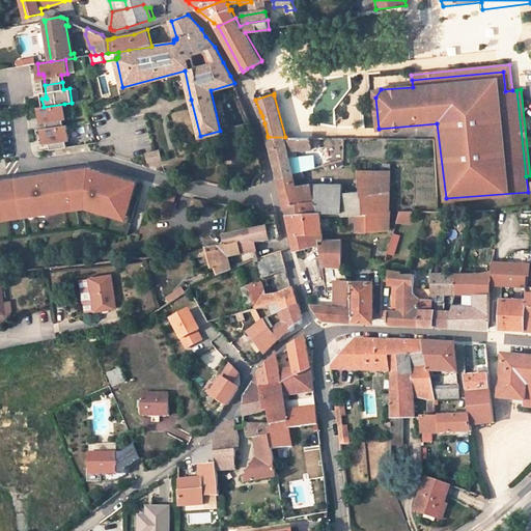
[(48,128),(64,126),(63,118),(66,118),(64,104),(44,107),(39,107),(40,115),(46,114),(47,117),(48,128)]
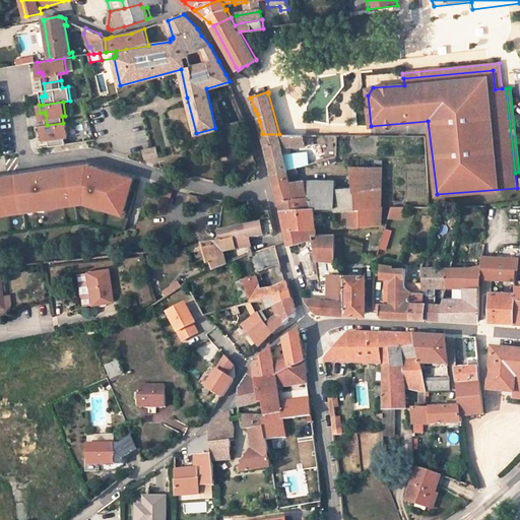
[(48,135),(50,146),(66,144),(65,136),(68,136),(66,123),(63,123),(47,125),(42,126),(43,134),(48,133),(48,135)]
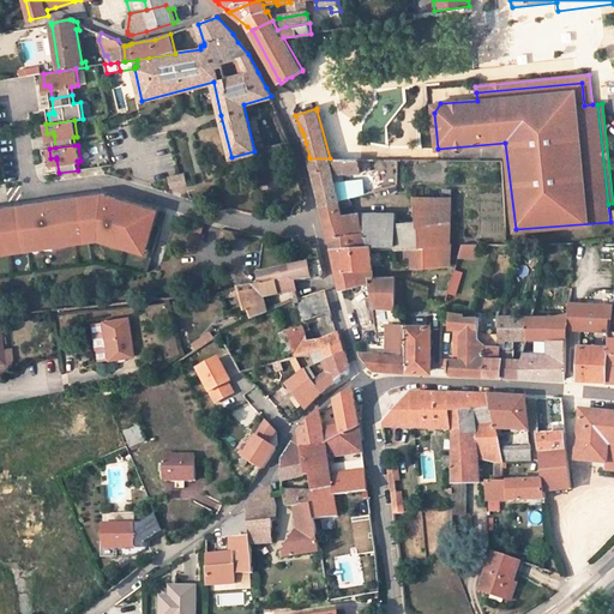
[(323,208),(339,202),(343,184),(342,173),(361,172),(361,170),(360,158),(330,158),(309,158),(314,178),(323,208)]
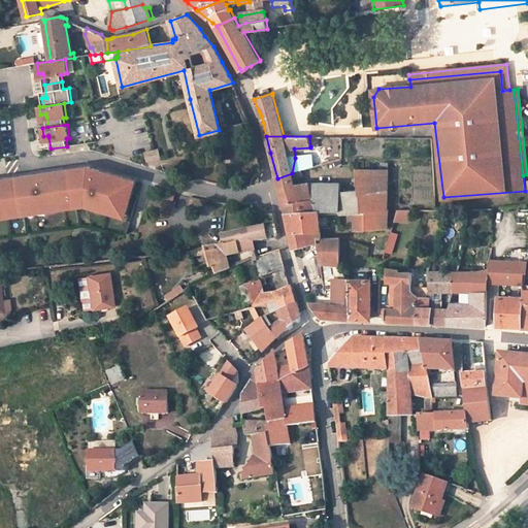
[(318,136),(309,136),(310,146),(319,146),(318,136)]
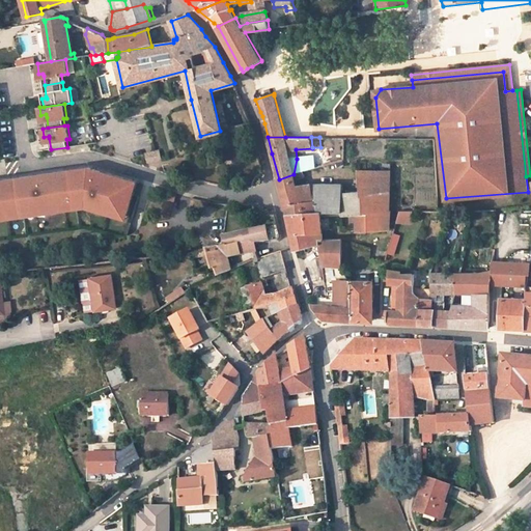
[(160,151),(146,155),(148,163),(162,160),(160,151)]
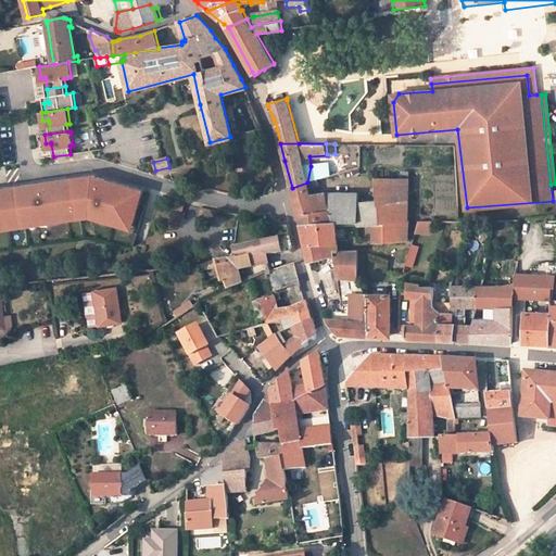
[(330,176),(328,164),(311,166),(307,182),(317,179),(330,176)]
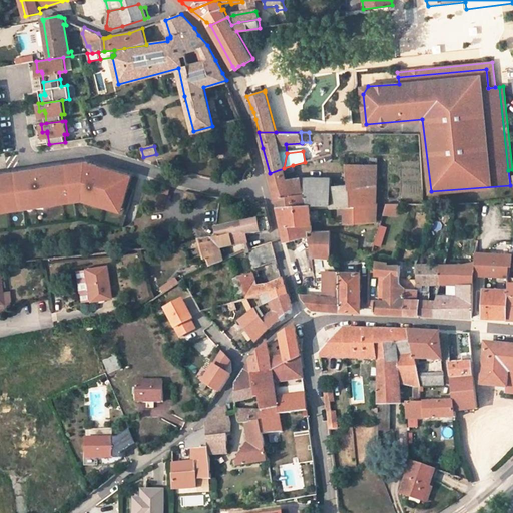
[(327,165),(333,163),(331,156),(325,158),(327,165)]
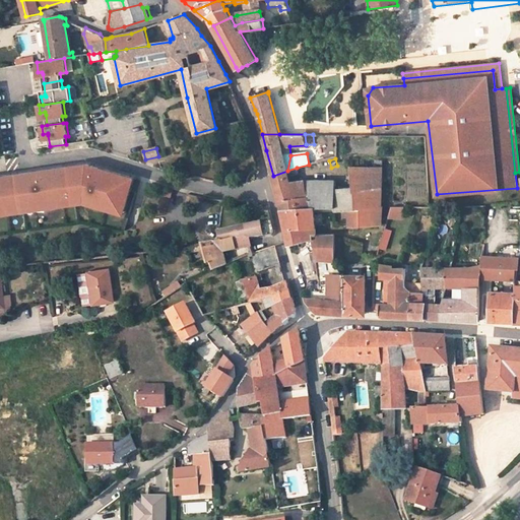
[(0,216),(8,215),(7,210),(49,204),(50,209),(64,207),(64,202),(86,199),(126,210),(131,192),(127,191),(131,178),(107,171),(106,173),(98,170),(95,169),(95,168),(88,166),(50,171),(51,173),(42,174),(40,174),(39,173),(3,178),(3,180),(0,180),(0,216)]
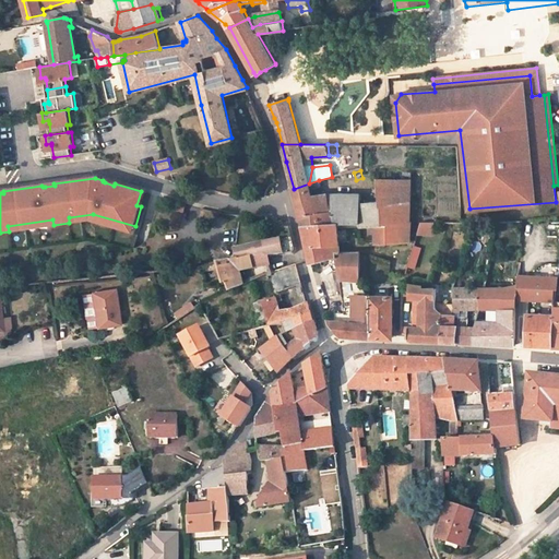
[(387,225),(380,201),(360,203),(359,194),(328,192),(312,197),(311,188),(317,186),(316,186),(319,185),(319,183),(319,182),(319,180),(309,183),(294,189),(298,207),(302,225),(337,224),(359,224),(359,228),(375,226),(387,225)]
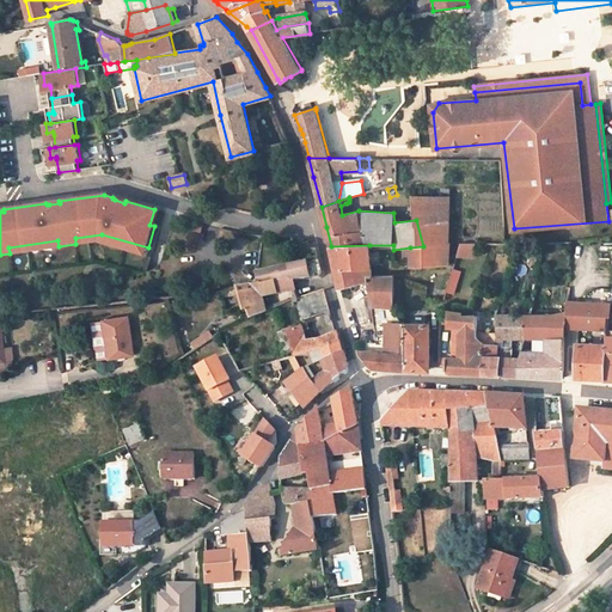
[(414,197),(416,220),(423,246),(450,243),(451,200),(450,199),(414,197)]
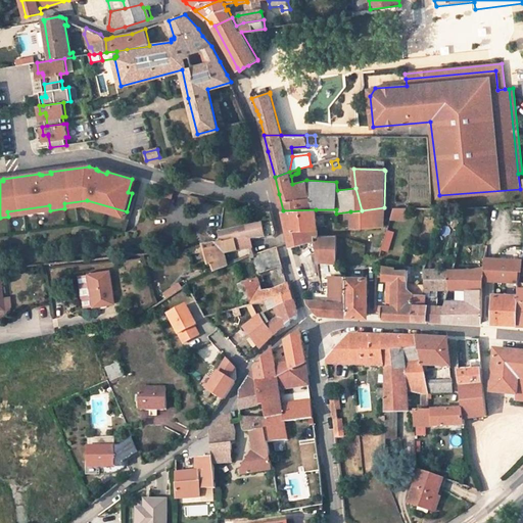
[(167,190),(164,196),(173,198),(175,193),(167,190)]
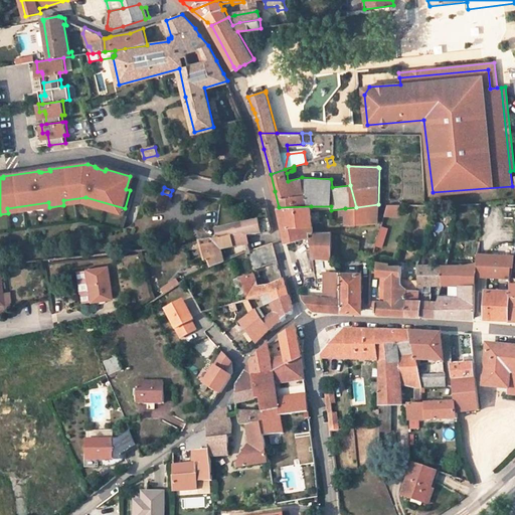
[(63,205),(86,202),(123,213),(125,208),(86,197),(63,200),(63,205)]
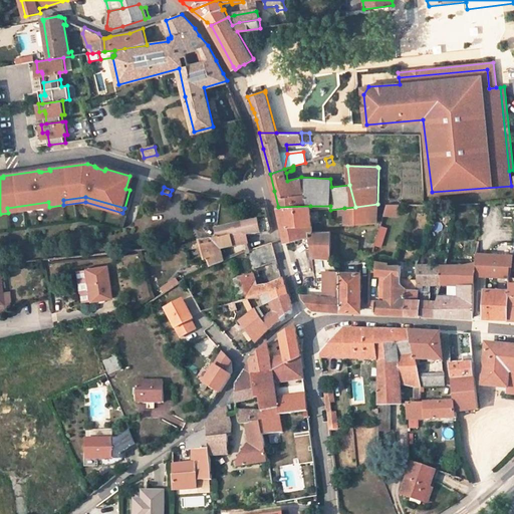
[(7,208),(8,213),(49,207),(48,202),(7,208)]
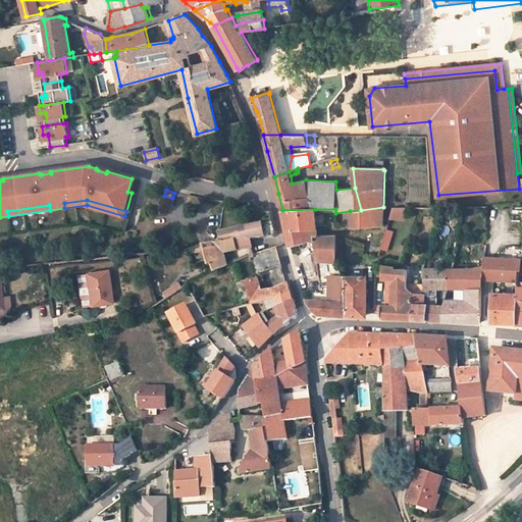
[(361,210),(362,227),(383,226),(384,207),(383,207),(361,210)]
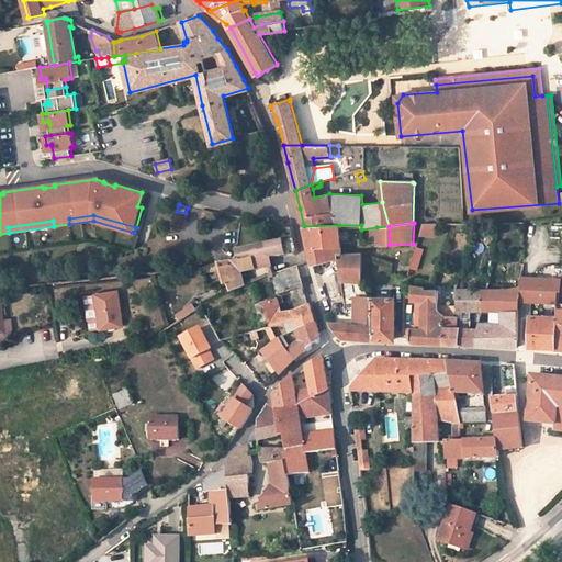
[(420,223),(419,237),(436,238),(436,223),(420,223)]
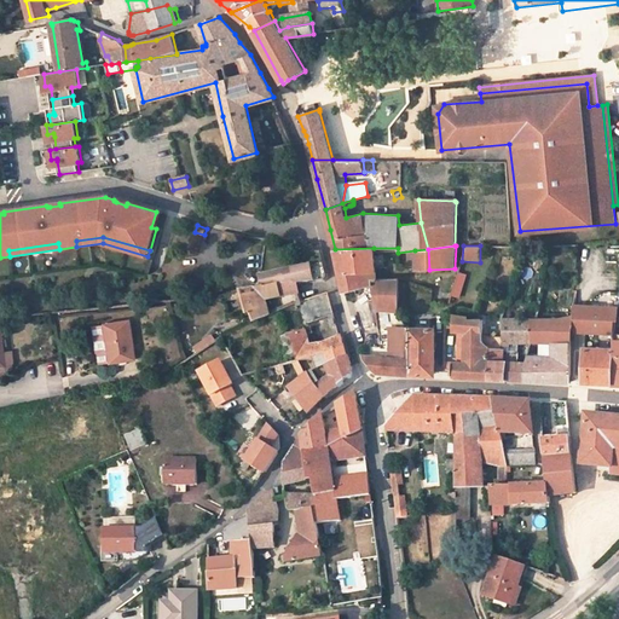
[(374,253),(374,248),(335,249),(341,281),(342,288),(343,293),(372,285),(371,279),(372,279),(371,271),(376,271),(374,253)]
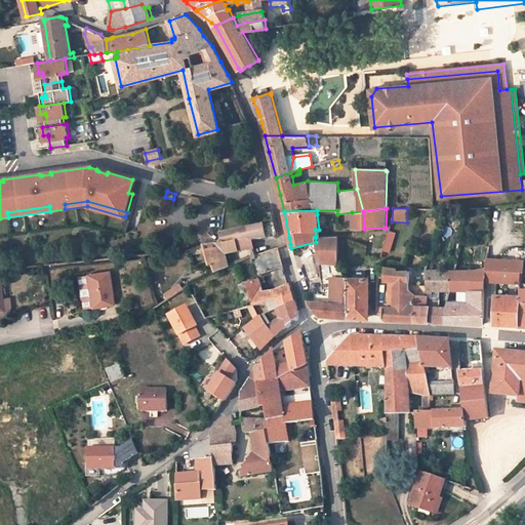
[(363,211),(352,212),(353,229),(364,229),(363,211)]
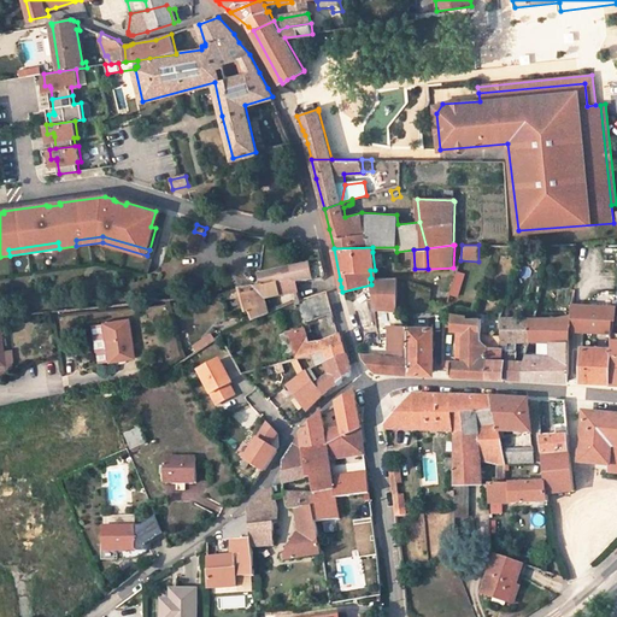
[(309,265),(259,275),(262,286),(262,287),(277,285),(278,283),(295,281),(298,281),(312,280),(309,265)]
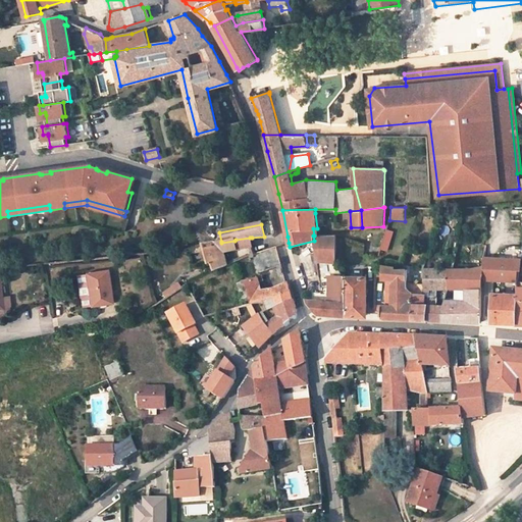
[(385,228),(379,249),(387,251),(394,230),(385,228)]
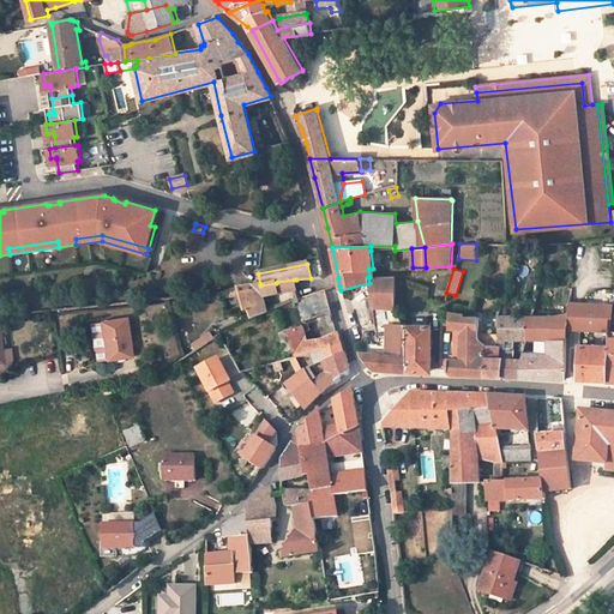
[(374,306),(396,307),(396,276),(369,277),(368,277),(369,283),(374,306)]
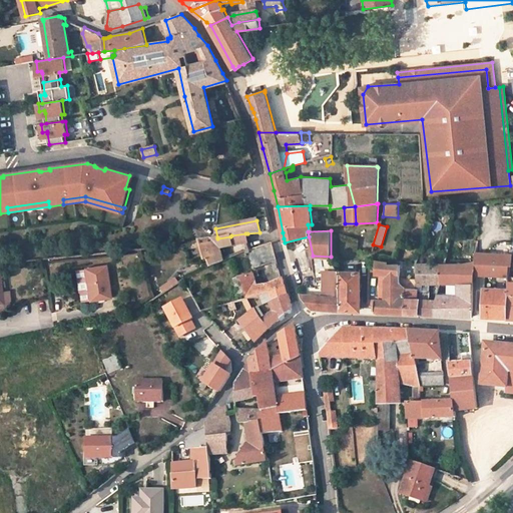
[(231,235),(233,245),(246,242),(244,234),(260,233),(260,232),(245,233),(231,235)]
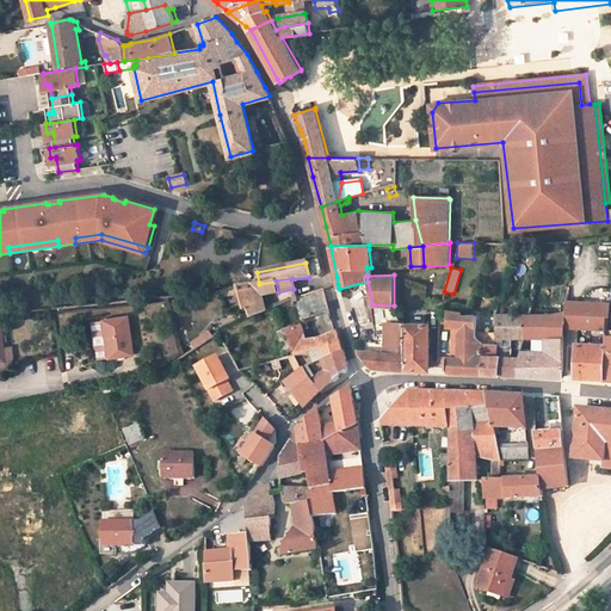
[(239,294),(244,310),(247,309),(264,304),(261,296),(277,292),(275,282),(259,284),(259,283),(244,285),(238,287),(238,288),(239,294)]
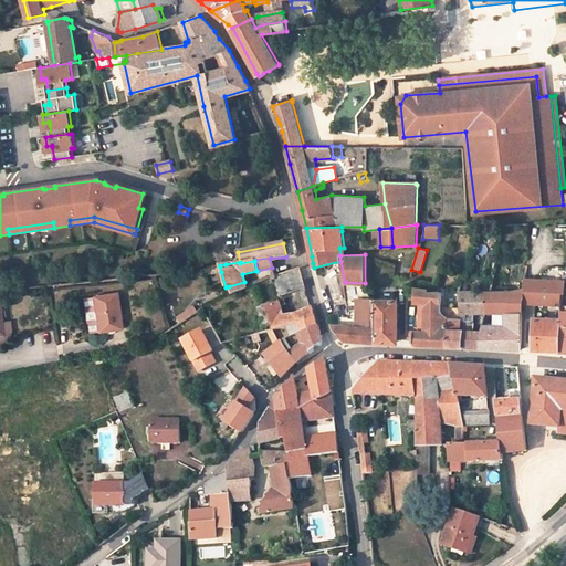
[(210,274),(207,275),(221,272),(220,266),(209,270),(210,274)]
